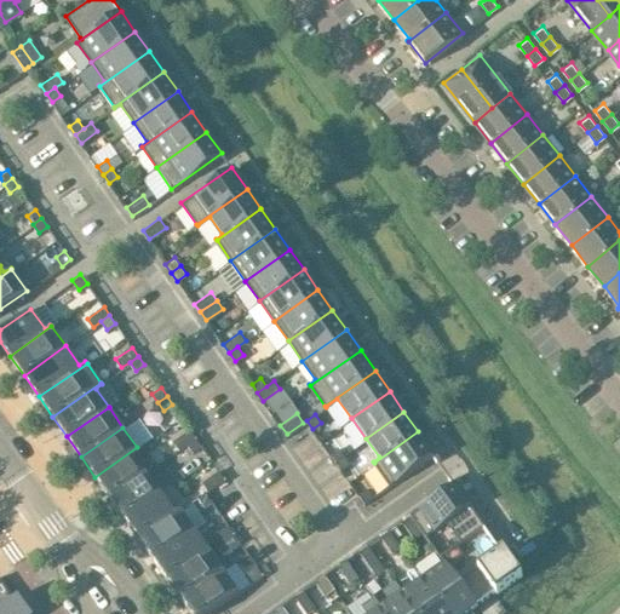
[(195,436),(189,428),(172,440),(178,448),(187,442),(195,436)]
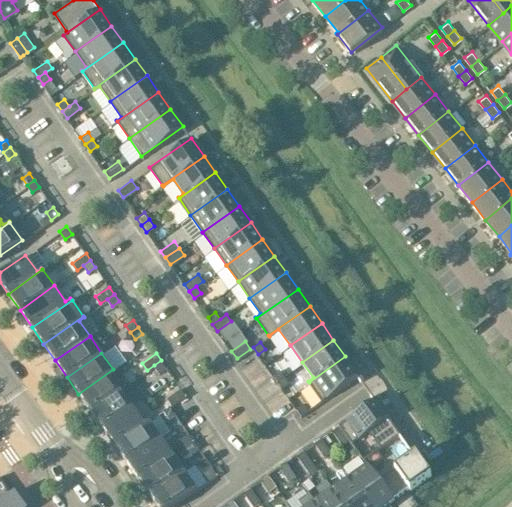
[(321,400),(358,374),(345,356),(309,382),(321,400)]
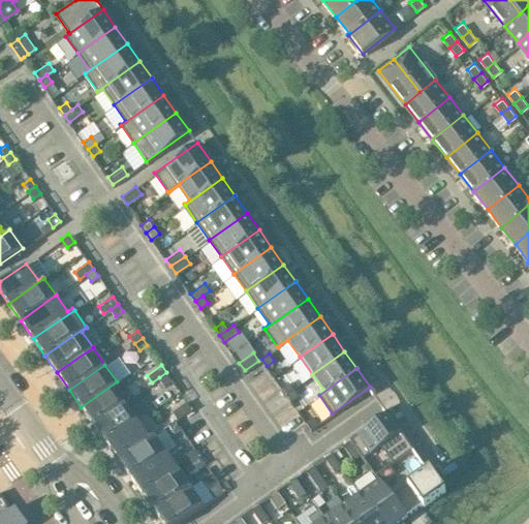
[(172,379),(166,372),(159,377),(164,384),(172,379)]
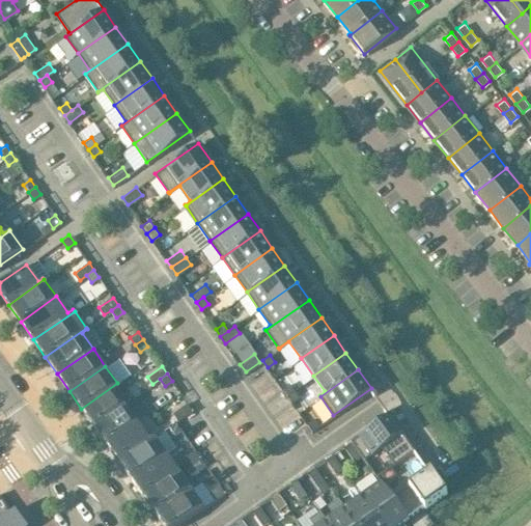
[(294,389),(289,382),(281,387),(286,394),(294,389)]
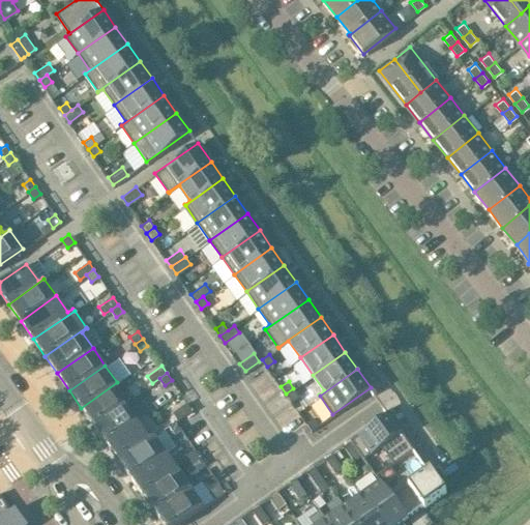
[(124,403),(113,387),(118,384),(117,382),(81,408),(93,425),(124,403)]
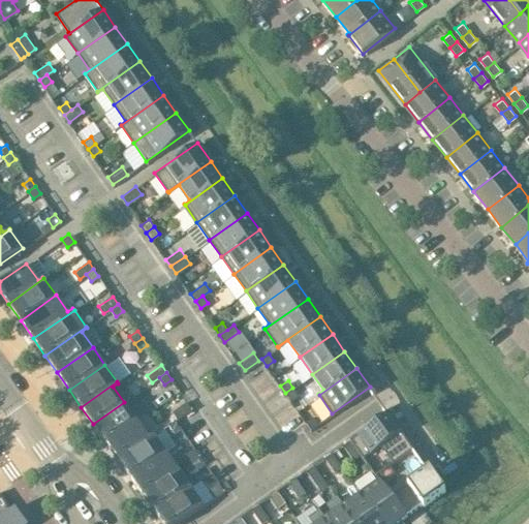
[(298,394),(292,388),(285,393),(290,399),(298,394)]
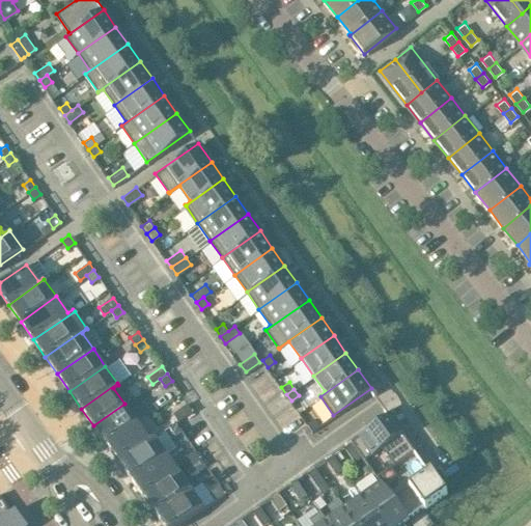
[(192,410),(187,402),(172,412),(177,419),(192,410)]
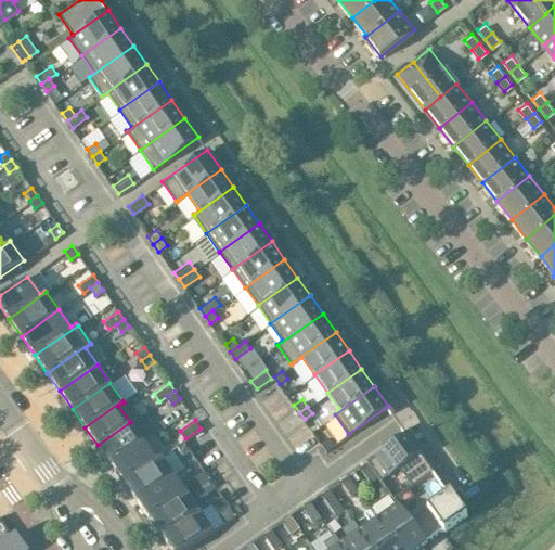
[(143,440),(130,422),(98,445),(111,463),(143,440)]
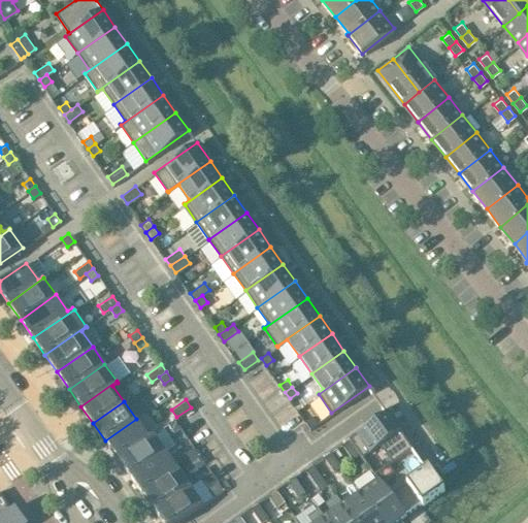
[(392,461),(411,447),(386,411),(349,437),(359,452),(362,456),(380,444),(392,461)]
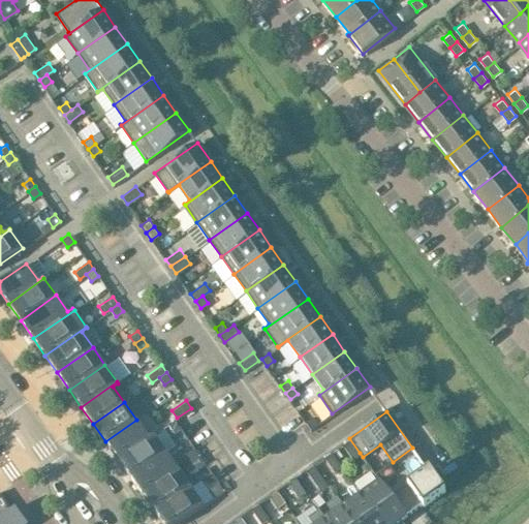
[(318,423),(313,415),(305,421),(311,428),(318,423)]
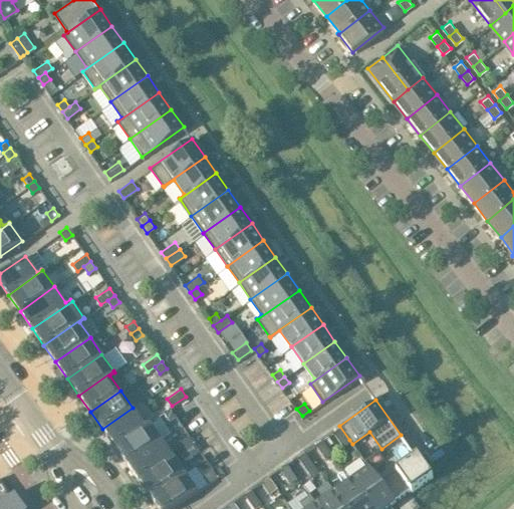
[(150,421),(149,421),(144,424),(133,408),(102,429),(114,446),(150,421)]
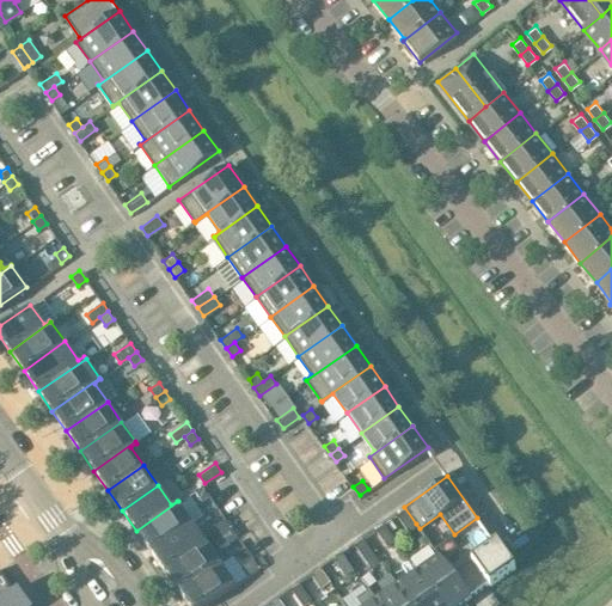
[(208,494),(202,485),(185,497),(191,506),(208,494)]
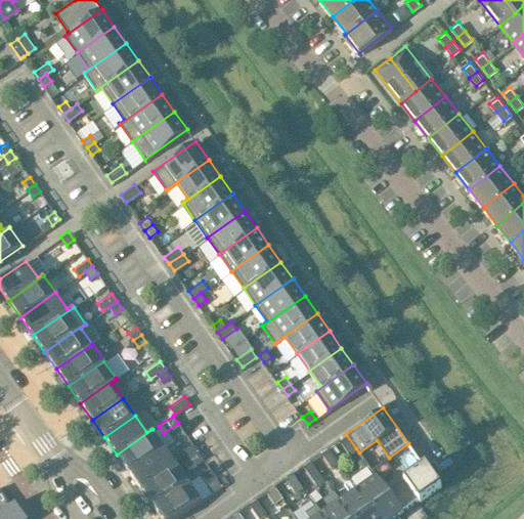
[(165,447),(153,429),(117,455),(129,472),(165,447)]
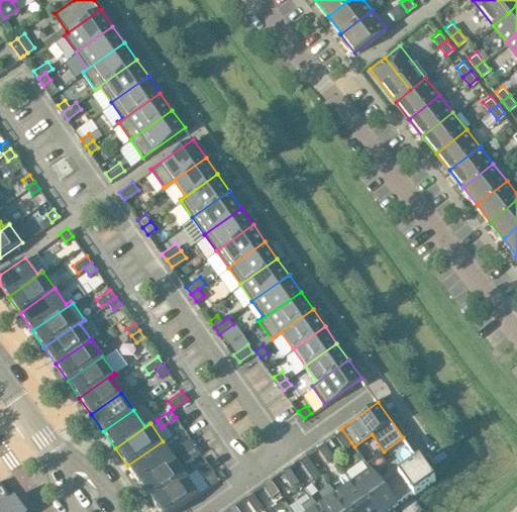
[(351,442),(341,428),(340,428),(340,429),(335,433),(344,447),(351,442)]
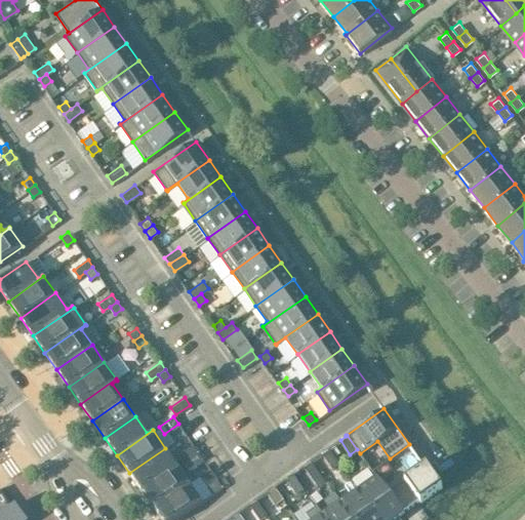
[(197,450),(192,443),(178,453),(183,461),(197,450)]
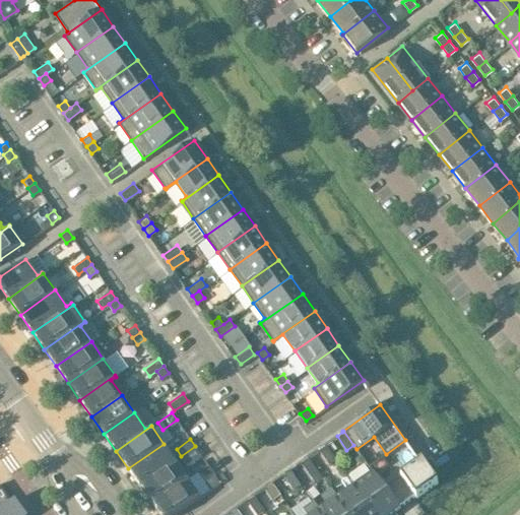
[(175,460),(164,444),(128,468),(140,486),(175,460)]
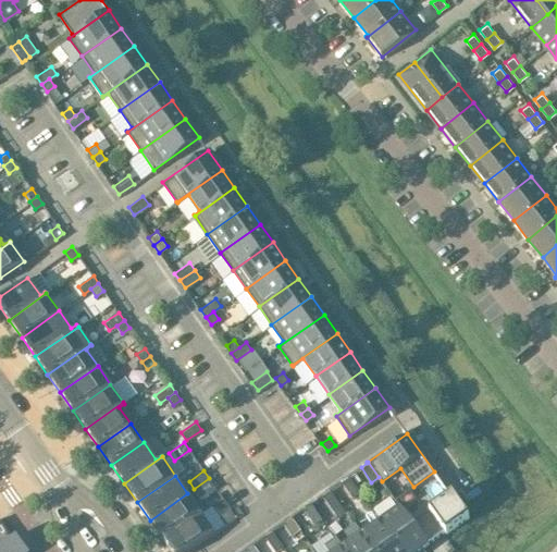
[(342,481),(353,495),(360,490),(349,476),(342,481)]
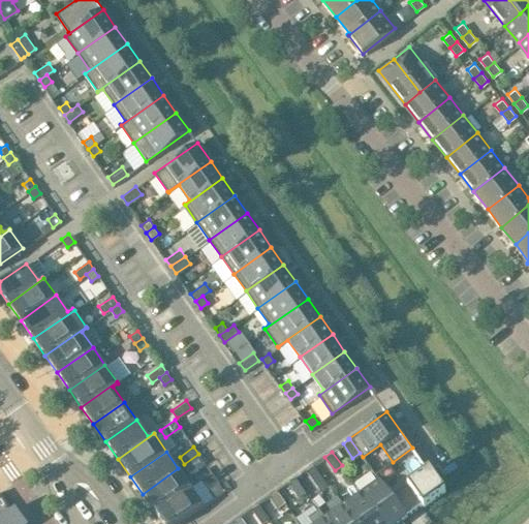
[(204,461),(198,454),(184,464),(189,471),(204,461)]
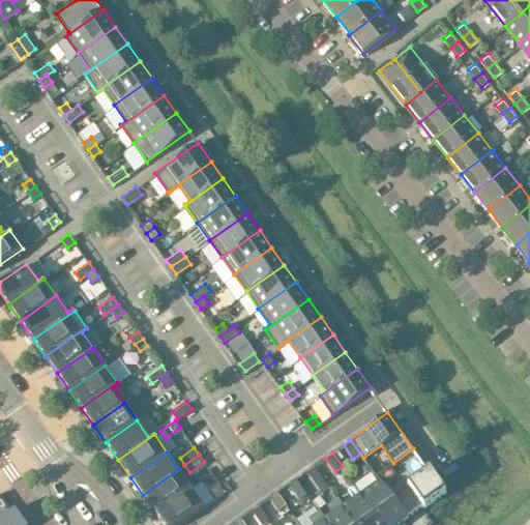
[(306,470),(319,488),(326,483),(314,465),(306,470)]
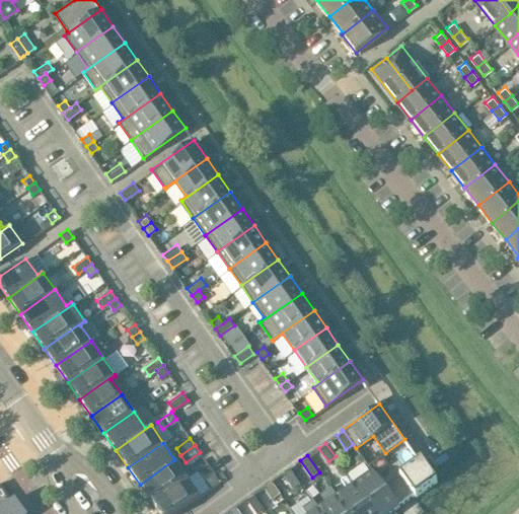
[(373,470),(386,461),(382,455),(369,464),(371,467),(370,468),(396,505),(414,493),(415,495),(437,480),(421,458),(383,485),(373,470)]
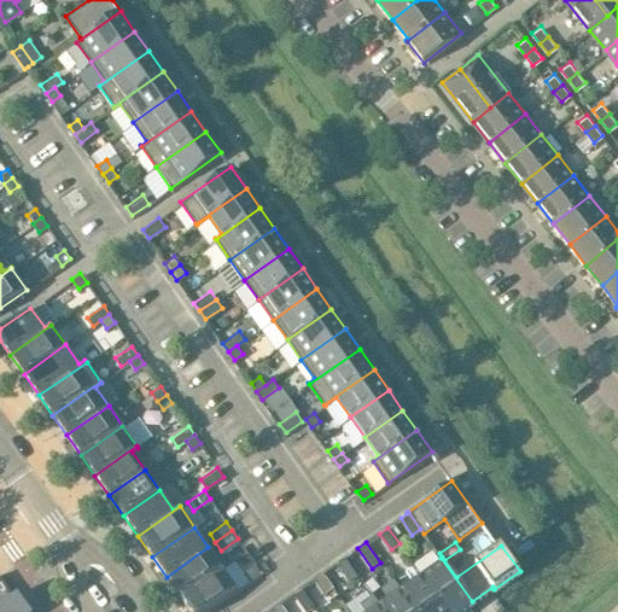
[(222,567),(208,547),(167,577),(181,596),(222,567)]
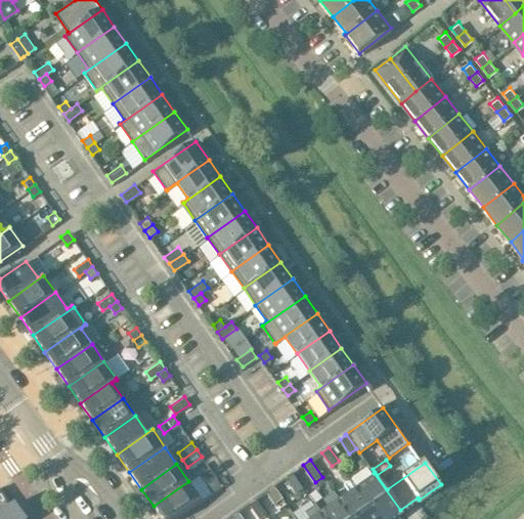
[(286,478),(295,491),(302,486),(293,472),(286,478)]
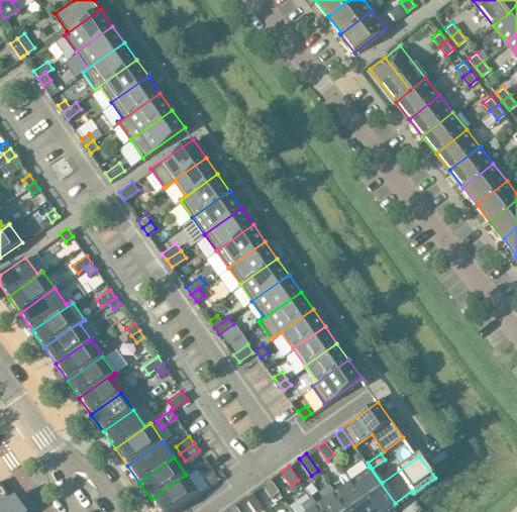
[(382,511),(395,503),(369,467),(351,479),(374,511),(382,511)]
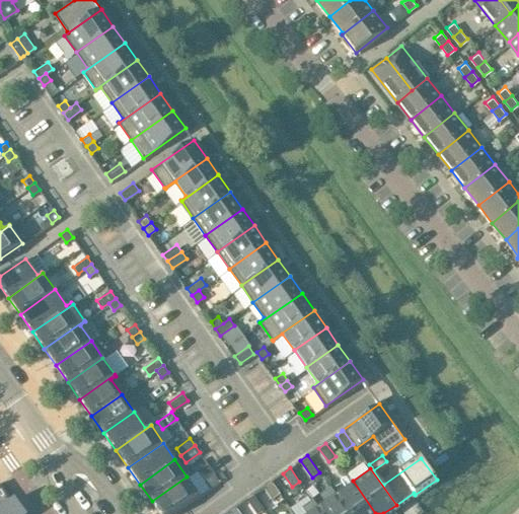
[(219,481),(214,472),(200,483),(206,490),(219,481)]
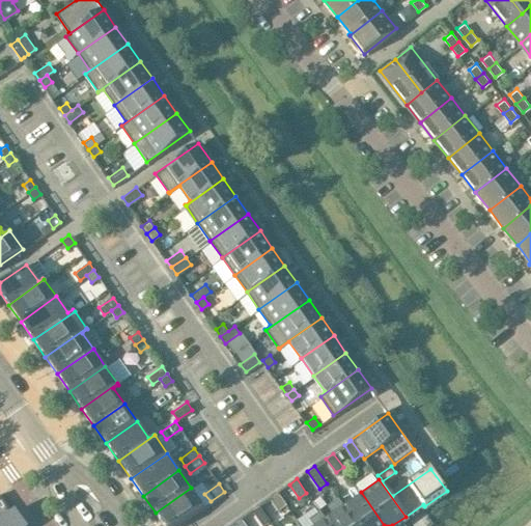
[(175,525),(204,505),(191,488),(156,513),(164,525),(175,525)]
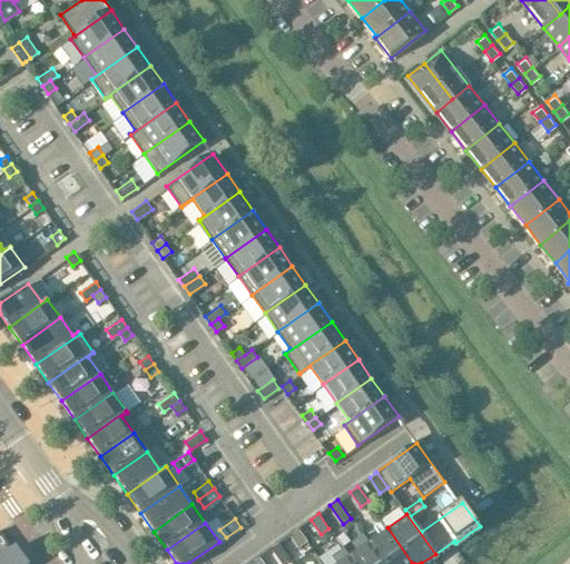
[(291,533),(296,541),(304,535),(298,527),(291,533)]
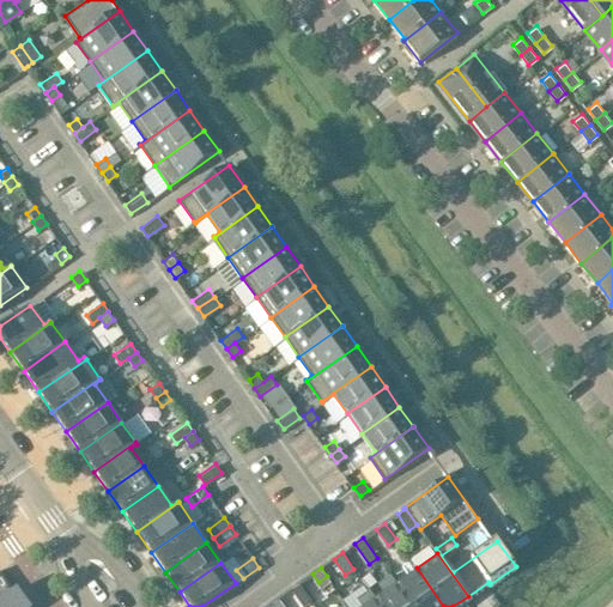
[(443,606),(417,568),(396,582),(390,572),(389,574),(412,606),(443,606)]
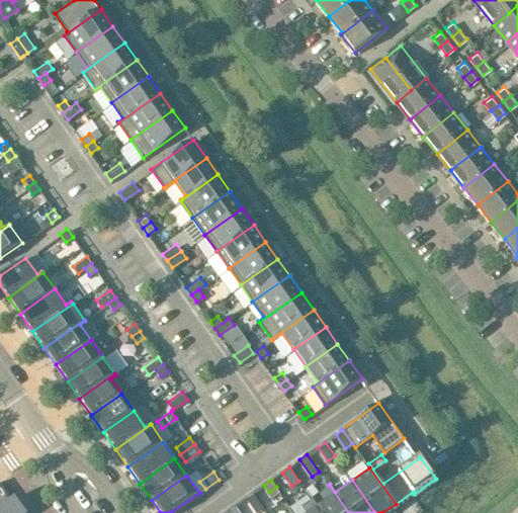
[(0,512),(22,512),(11,497),(9,498),(0,485),(0,512)]
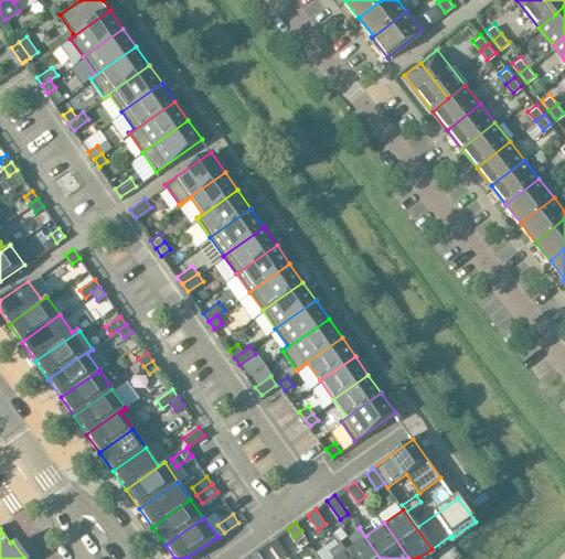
[(380,558),(359,528),(358,528),(359,529),(349,536),(354,544),(347,550),(340,541),(339,541),(350,558),(380,558)]
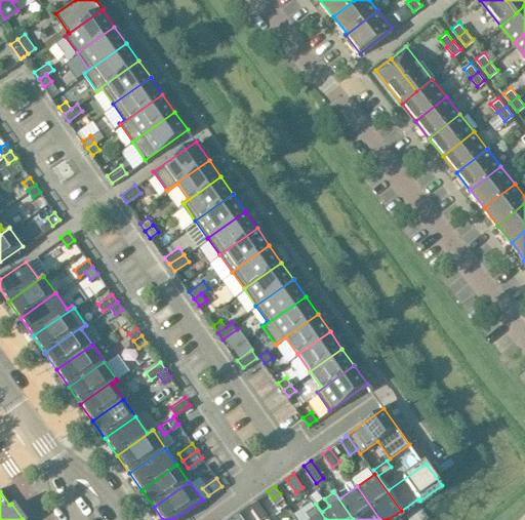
[(250,505),(259,518),(267,513),(256,498),(250,505)]
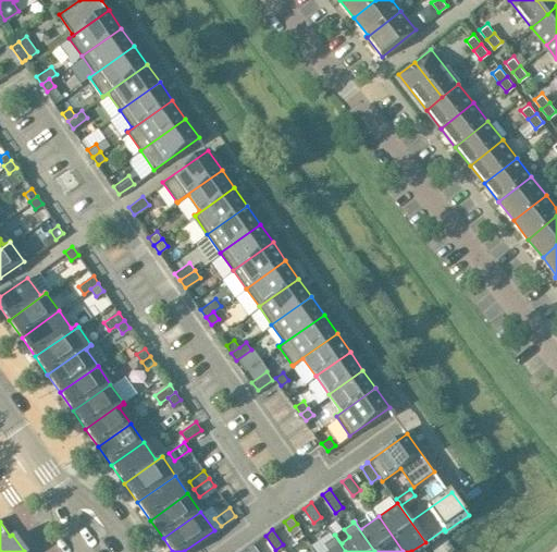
[(345,551),(334,535),(333,536),(334,537),(325,543),(331,551),(327,551),(345,551)]
